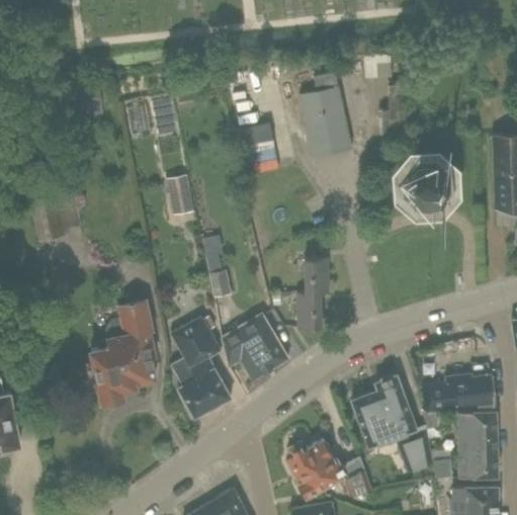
[(396,56),(370,57),(372,78),(397,77),(396,56)]
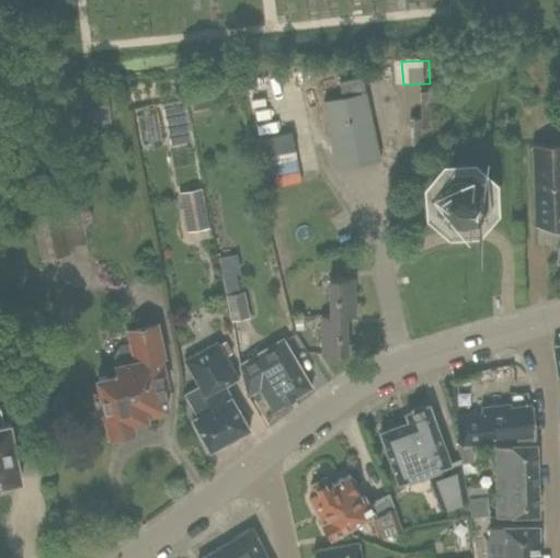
[(324,103),(340,170),(380,161),(362,80),(341,84),(344,99),(324,103)]
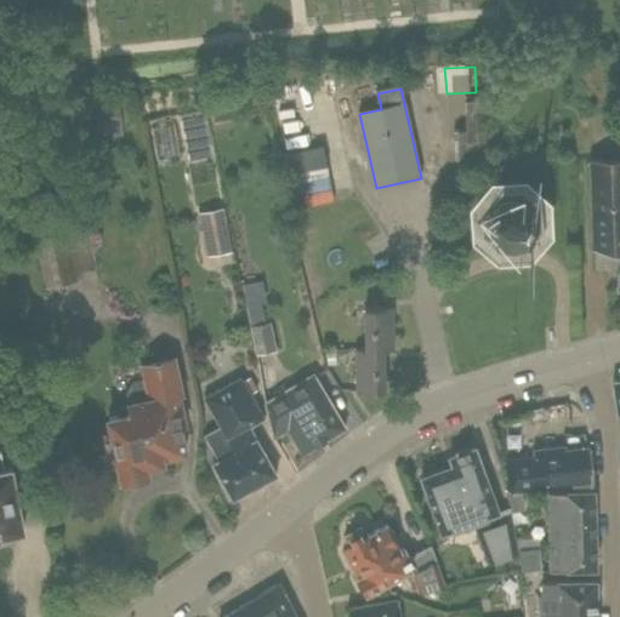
[(490,163),(488,102),(465,103),(466,132),(458,132),(459,164),(477,163),(490,163)]
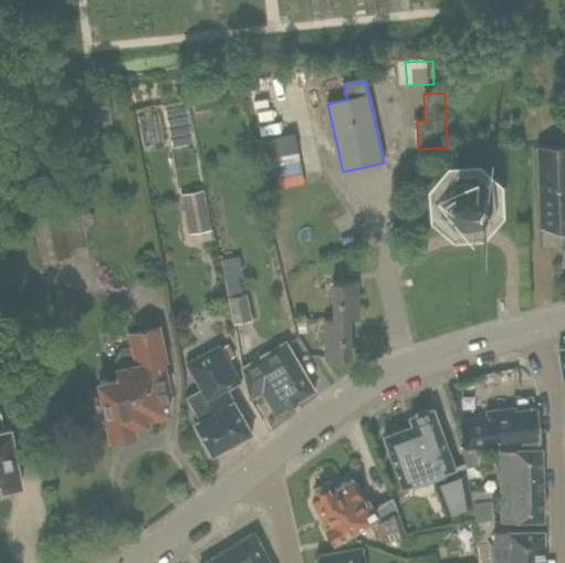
[(110,94),(86,96),(87,110),(111,108),(110,94)]
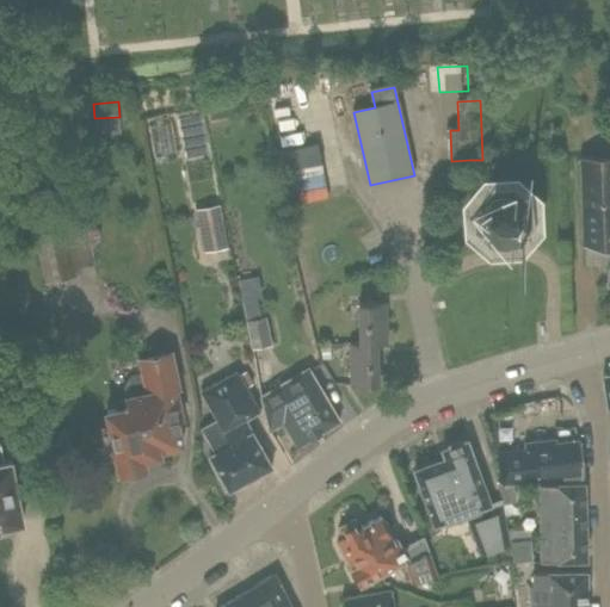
[(310,200),(334,199),(331,148),(289,150),(293,187),(309,186),(310,200)]
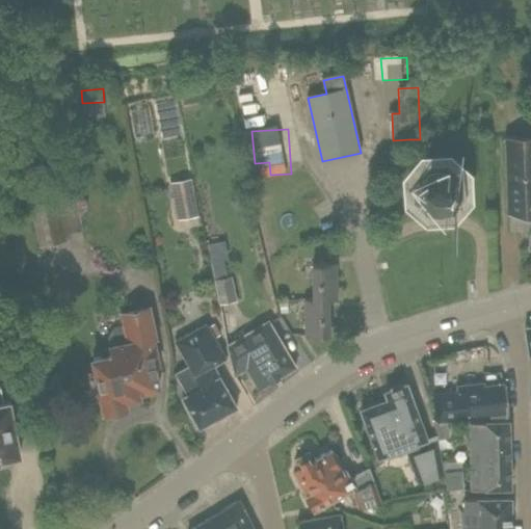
[(530,139),(505,140),(508,215),(530,219),(530,242),(529,249),(530,248),(530,139)]
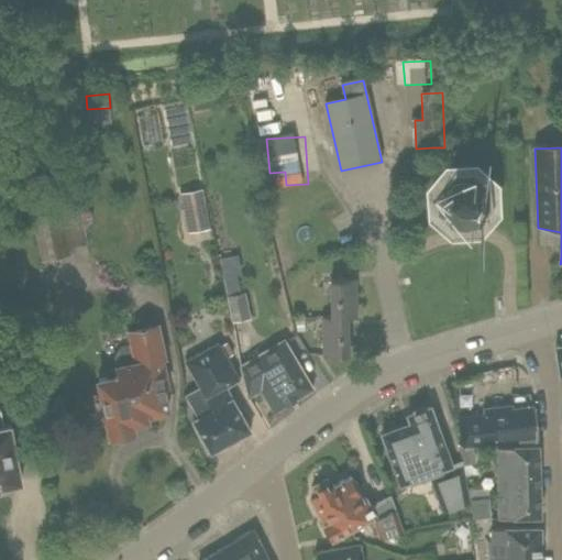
[(488,187),(473,174),(450,175),(438,190),(439,212),(454,226),(458,226),(476,224),(489,208),(488,187)]
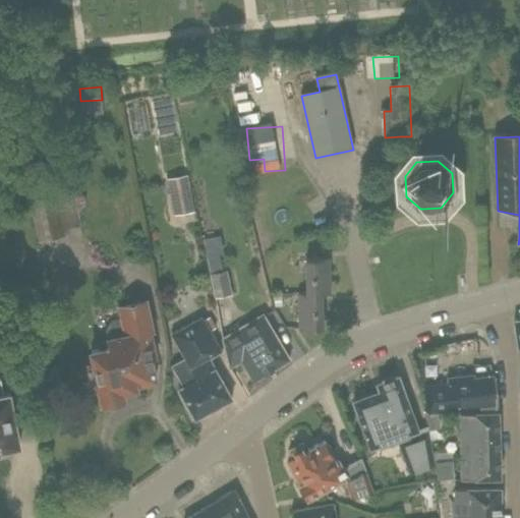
[(169,186),(175,217),(195,213),(189,182),(169,186)]
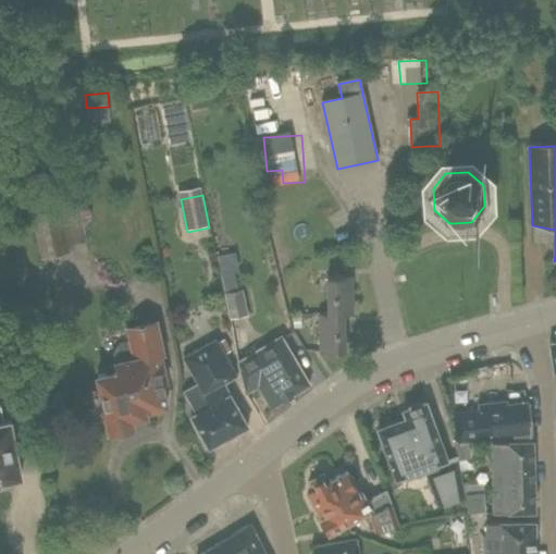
[(344,315),(344,317),(354,317),(353,279),(328,279),(329,316),(344,315)]
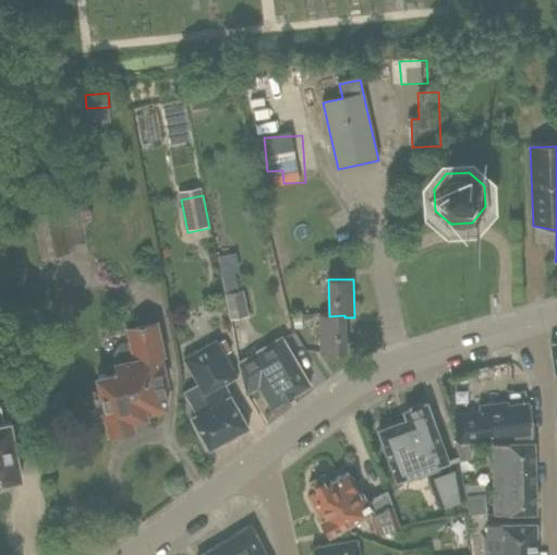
[(226,296),(231,321),(249,317),(243,291),(226,296)]
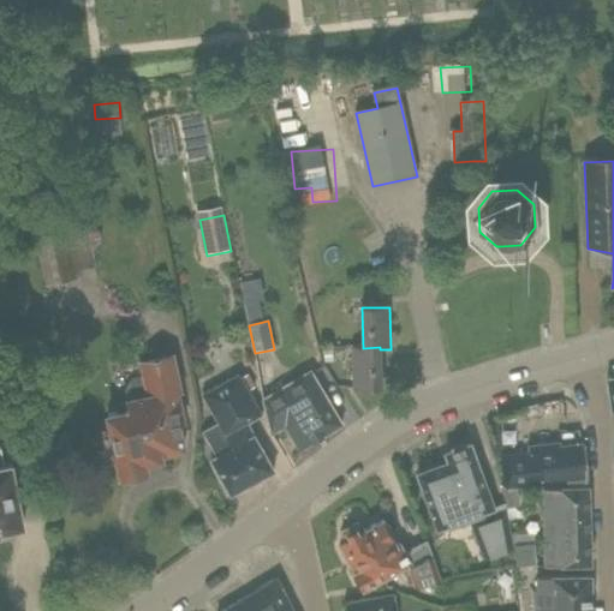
[(380,347),(363,348),(353,348),(353,390),(381,390),(380,349),(380,347)]
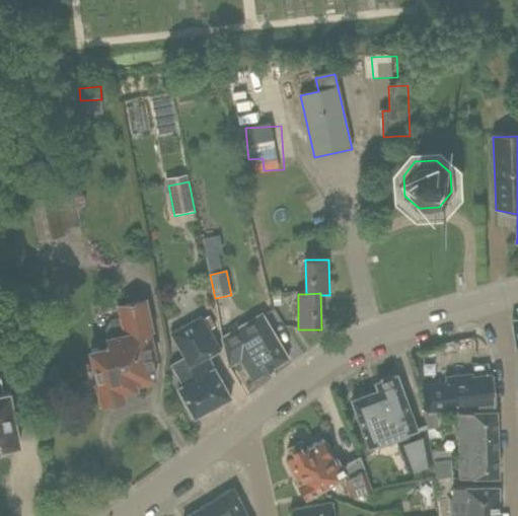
[(146,302),(119,308),(121,318),(112,320),(105,328),(108,347),(90,351),(93,364),(84,366),(87,383),(96,381),(101,402),(125,397),(123,391),(137,388),(136,385),(156,380),(151,359),(156,357),(150,332),(152,332),(146,302)]
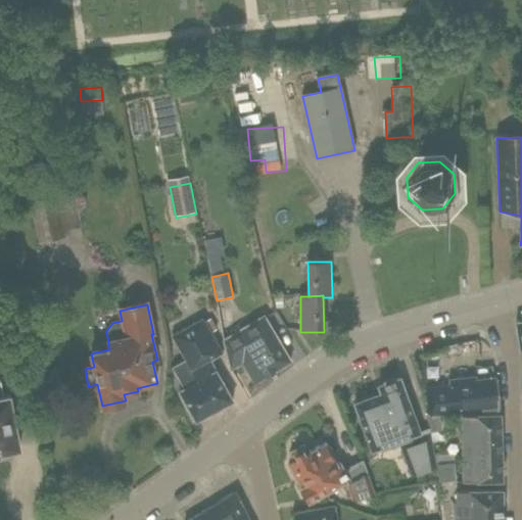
[(291,363),(264,318),(224,341),(231,371),(243,364),(255,384),(291,363)]
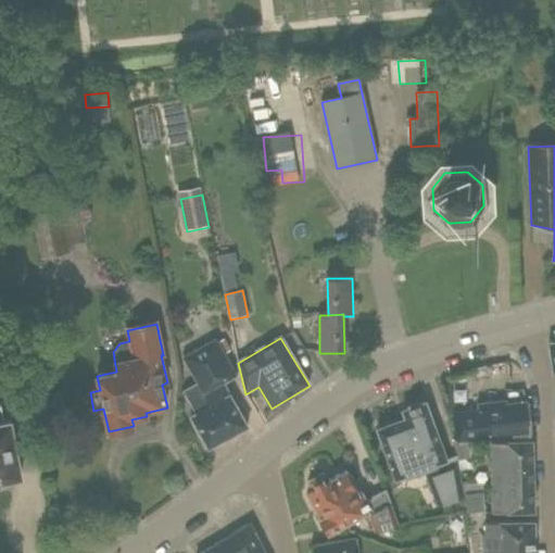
[(190,418),(209,450),(248,427),(224,385),(237,377),(216,341),(184,360),(198,385),(185,392),(197,414),(190,418)]
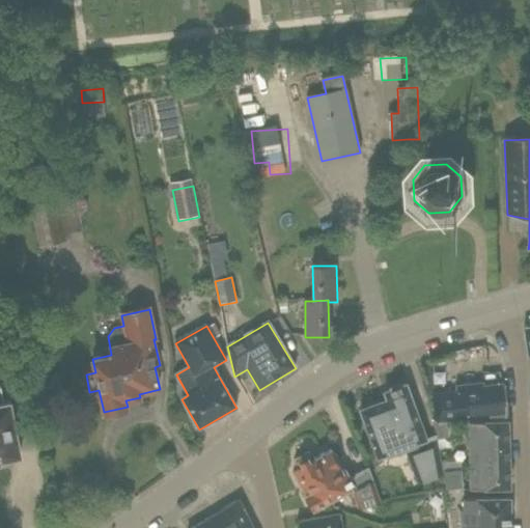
[(439,447),(437,438),(427,441),(407,385),(385,393),(388,401),(360,411),(378,460),(406,450),(417,483),(442,474),(438,447),(439,447)]
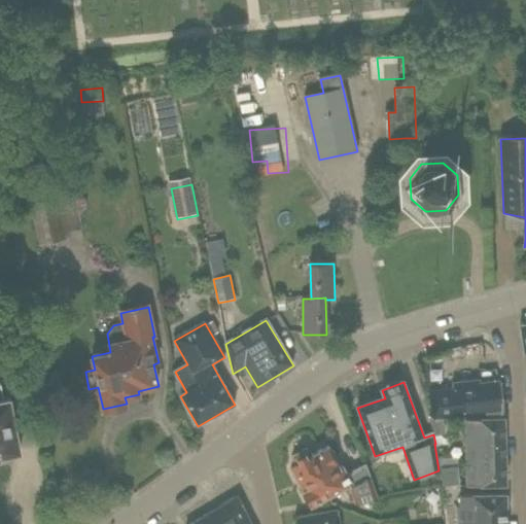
[(504,419),(501,383),(480,385),(480,382),(453,385),(453,390),(428,392),(431,419),(456,417),(456,420),(504,419)]
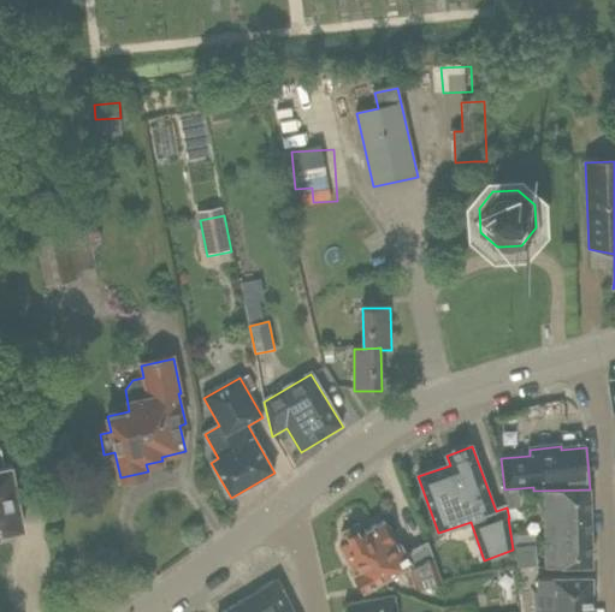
[(12,467),(1,468),(0,458),(0,532),(23,528),(12,467)]
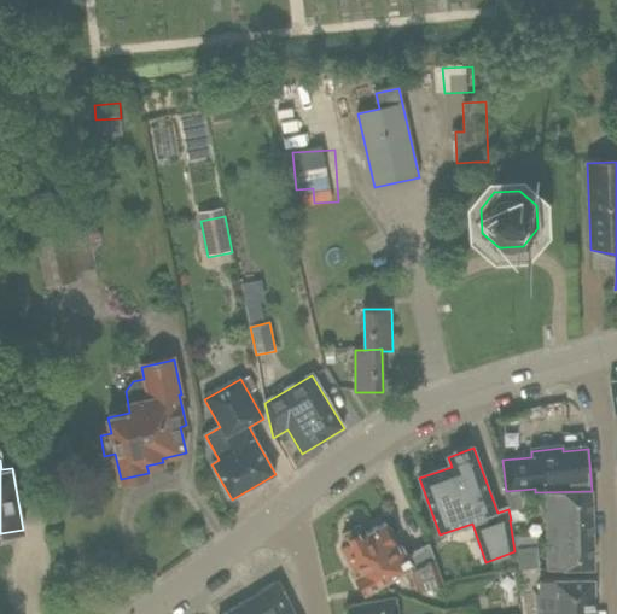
[(593,496),(592,491),(535,492),(535,493),(546,493),(547,572),(594,571),(593,496)]
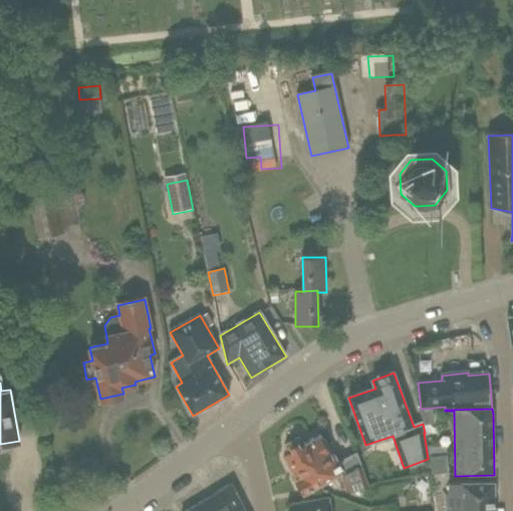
[(335,458),(332,460),(320,437),(304,446),(300,438),(286,446),(288,454),(284,457),(296,480),(303,495),(340,475),(346,492),(368,487),(356,455),(338,465),(335,458)]
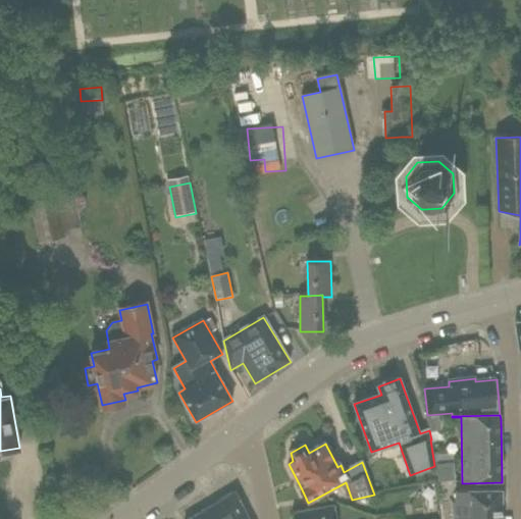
[(438,464),(438,482),(453,481),(452,463),(438,464)]
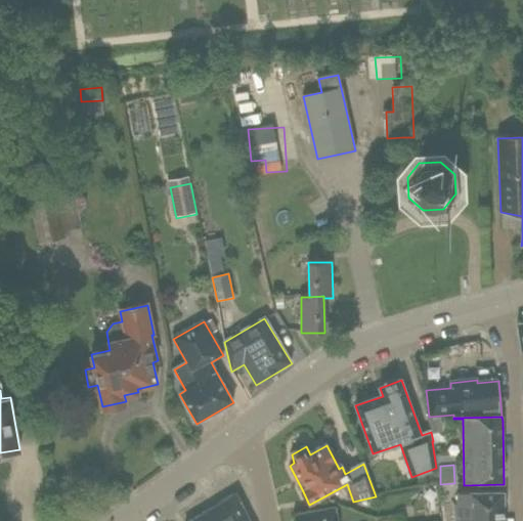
[(454,506),(454,520),(504,520),(504,494),(456,495),(456,506),(454,506)]
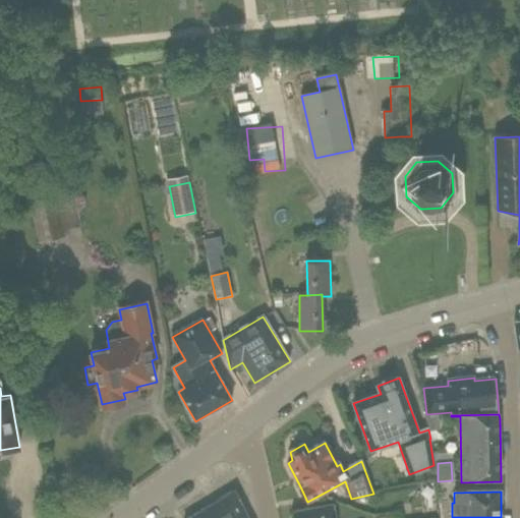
[(247,517),(234,493),(192,517),(247,517)]
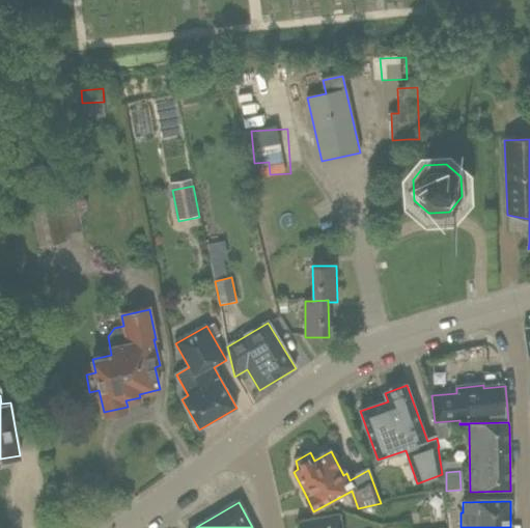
[(342,527),(340,515),(298,523),(299,527),(342,527)]
